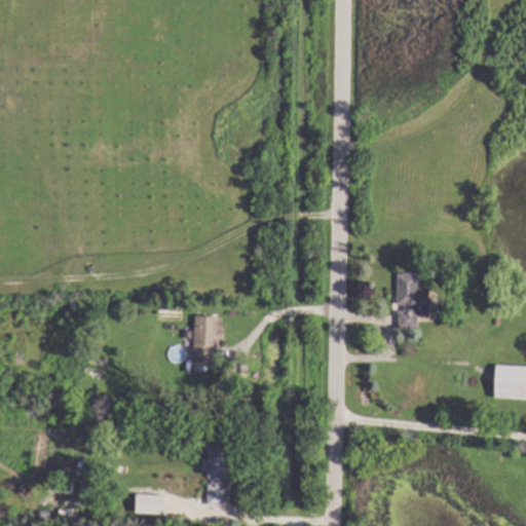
[(420,273),(419,287),(431,288),(430,316),(419,315),(419,330),(400,329),(400,310),(406,311),(406,304),(398,303),(399,272),(420,273)]
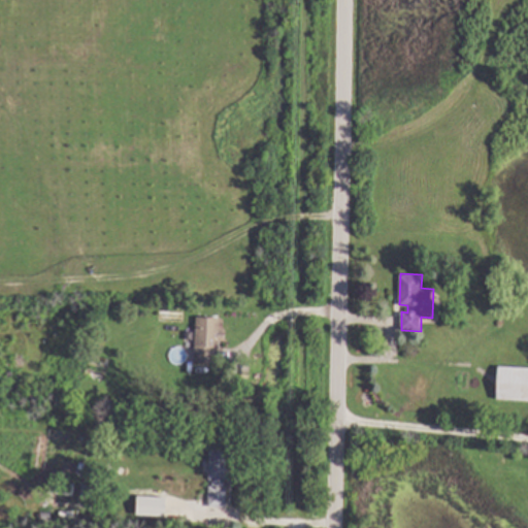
[(220,318),(220,331),(225,331),(225,340),(220,340),(220,348),(217,348),(216,363),(195,362),(197,317),(220,318)]
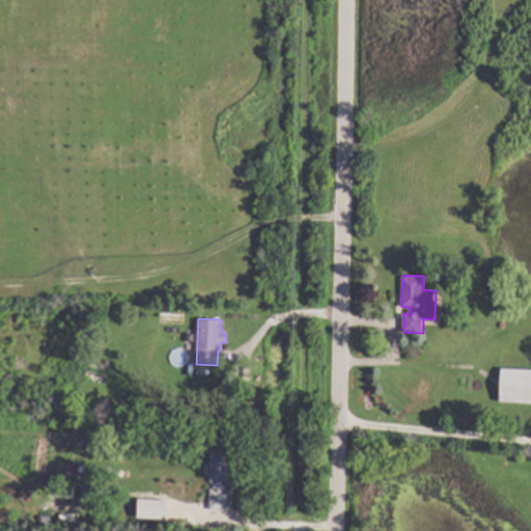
[(530,369),(530,402),(501,401),(502,368),(530,369)]
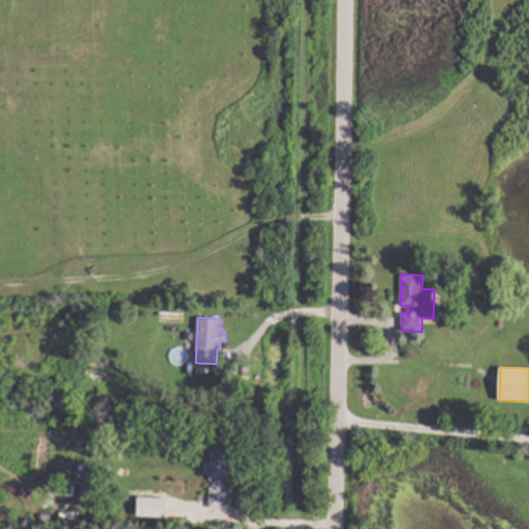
[(231,480),(225,480),(225,487),(227,487),(227,507),(210,507),(210,487),(213,487),(213,479),(211,479),(211,442),(231,442),(231,480)]
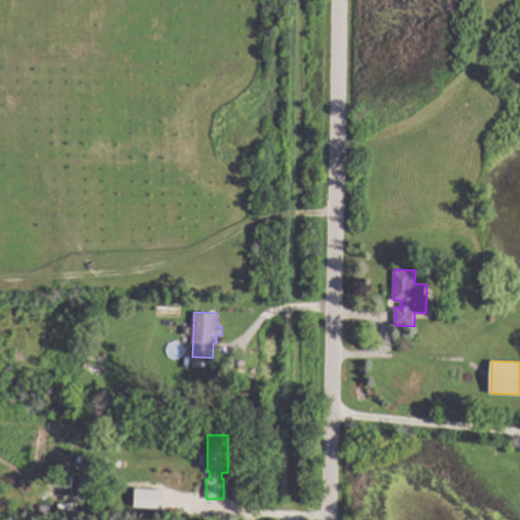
[(74,484),(49,484),(49,473),(74,473),(74,484)]
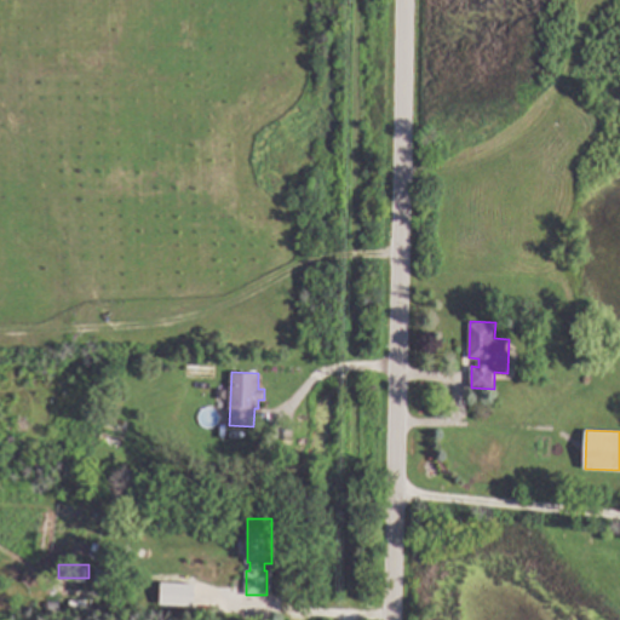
[(110,569),(109,583),(96,581),(97,567),(110,569)]
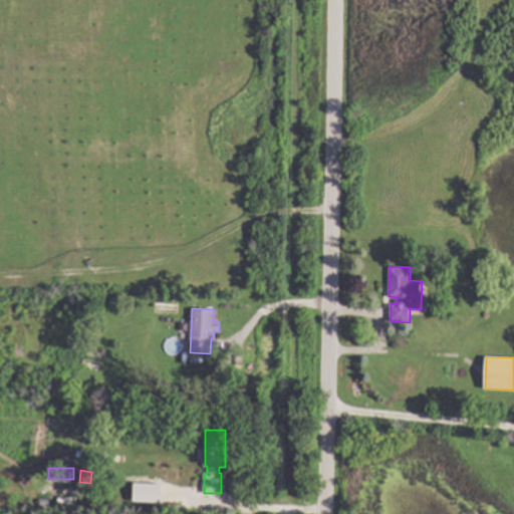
[(164,483),(163,502),(135,500),(136,482),(164,483)]
